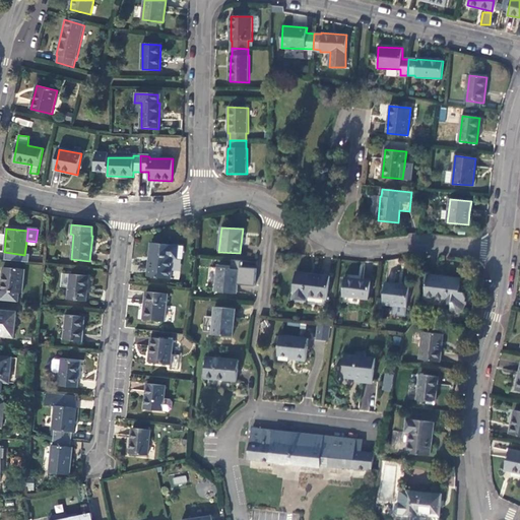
[(178,247),(150,244),(147,276),(170,279),(173,259),(177,259),(178,247)]
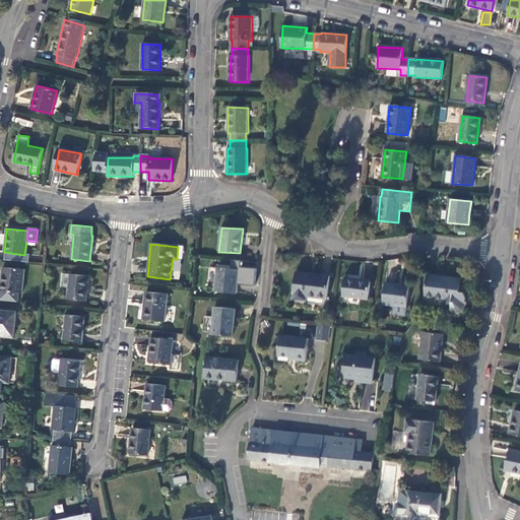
[(207,287),(215,287),(214,291),(236,294),(239,270),(216,268),(209,267),(207,287)]
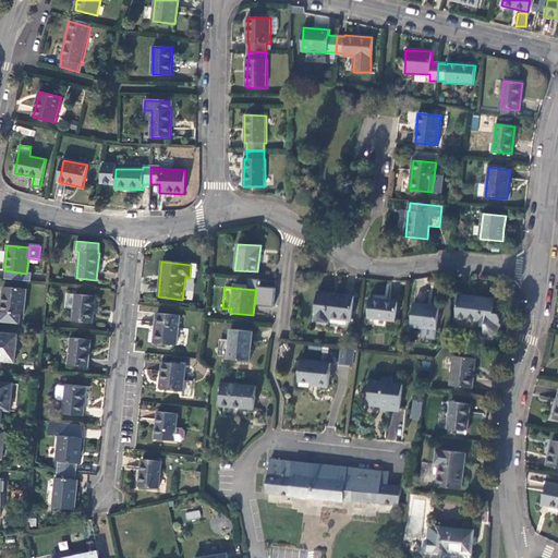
[(0,312),(0,322),(17,324),(20,315),(23,315),(26,290),(3,288),(1,312),(0,312)]
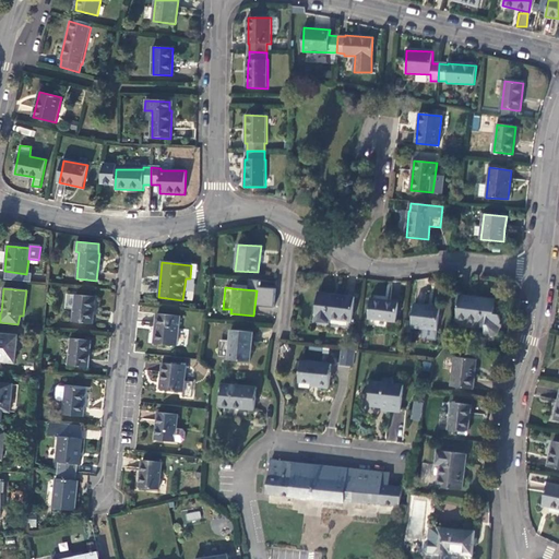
[(92,324),(95,297),(84,296),(66,293),(64,300),(64,308),(73,309),(72,322),(92,324)]
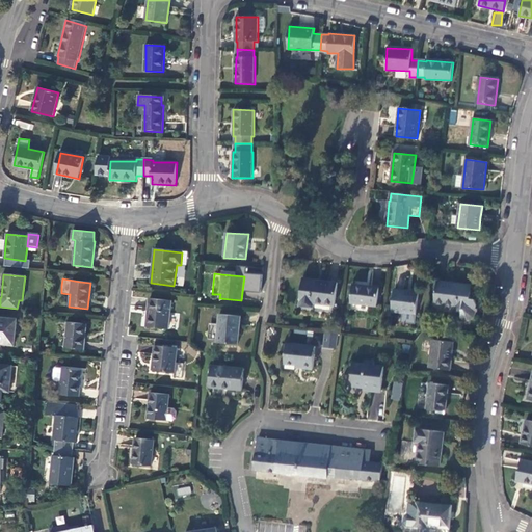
[(338,283),(303,280),(299,307),(312,309),(312,304),(335,307),(338,283)]
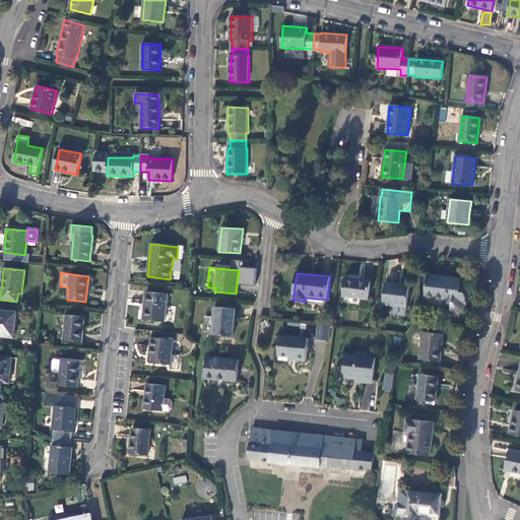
[(461,279),(429,275),(426,298),(446,301),(446,304),(455,305),(454,310),(456,313),(461,313),(464,313),(466,311),(467,298),(465,294),(459,293),(461,279)]
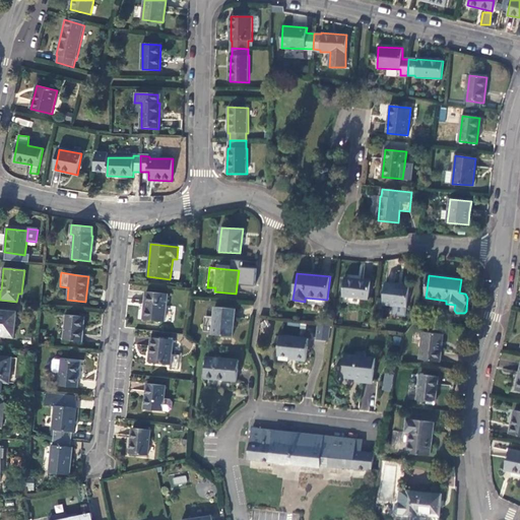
[(371,282),(345,278),(343,297),(369,300),(371,282)]
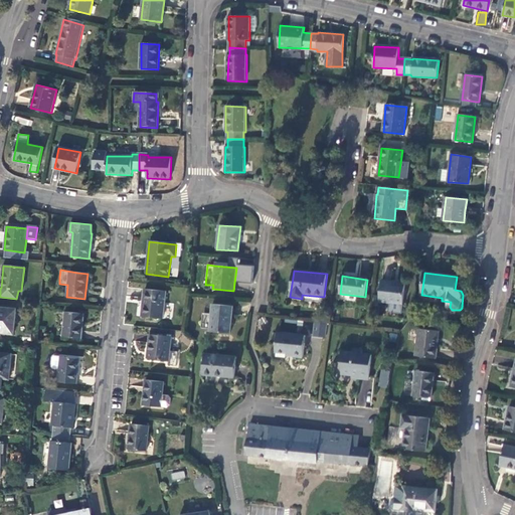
[(404,284),(382,281),(380,301),(388,302),(387,311),(400,313),(401,304),(402,304),(404,284)]
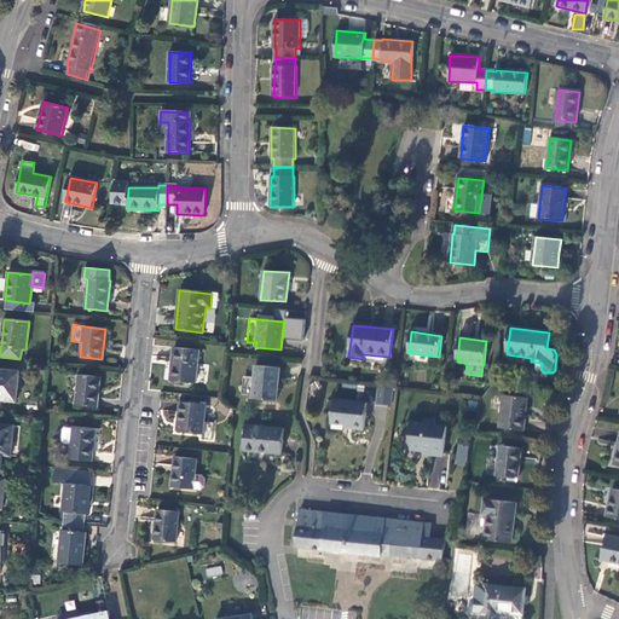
[(200,351),(174,348),(171,380),(195,382),(200,351)]
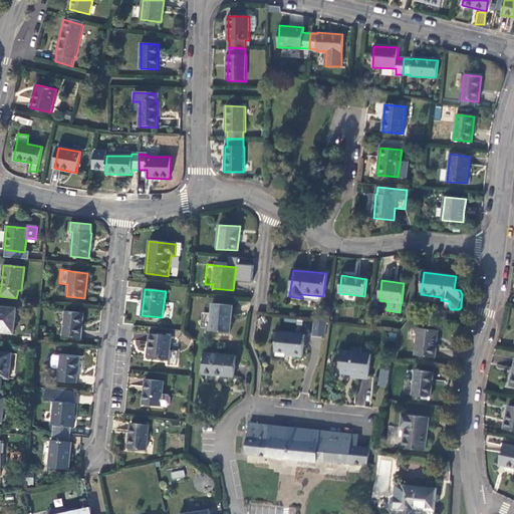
[(231,306),(212,304),(209,330),(229,332),(231,306)]
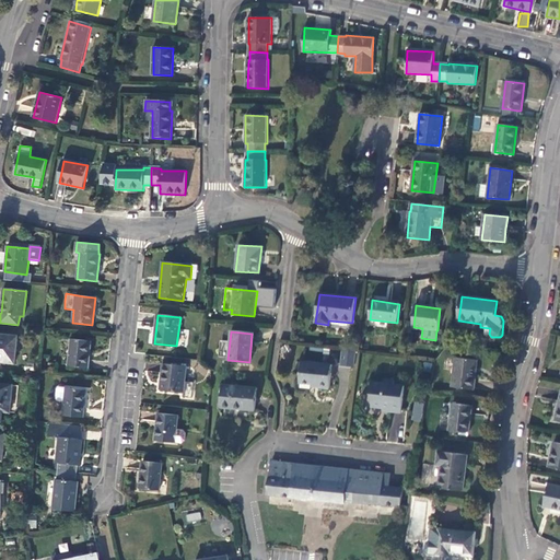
[(18,337),(0,335),(0,361),(14,363),(18,337)]
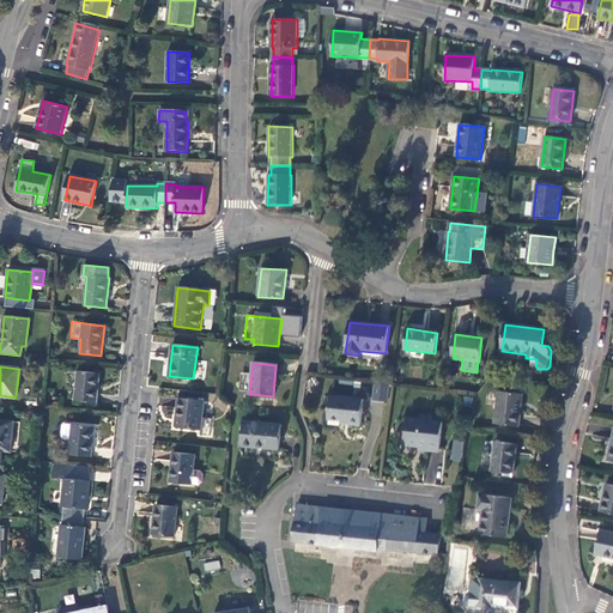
[(96,404),(98,374),(72,371),(70,389),(76,389),(74,401),(96,404)]
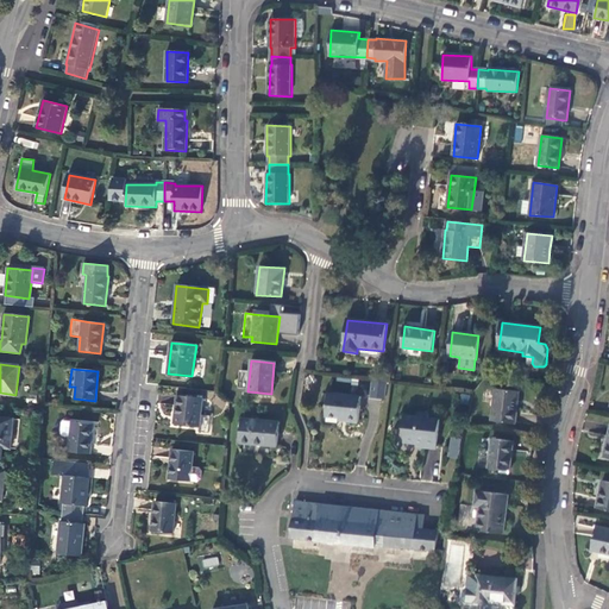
[(370,396),(384,397),(385,381),(371,380),(370,396)]
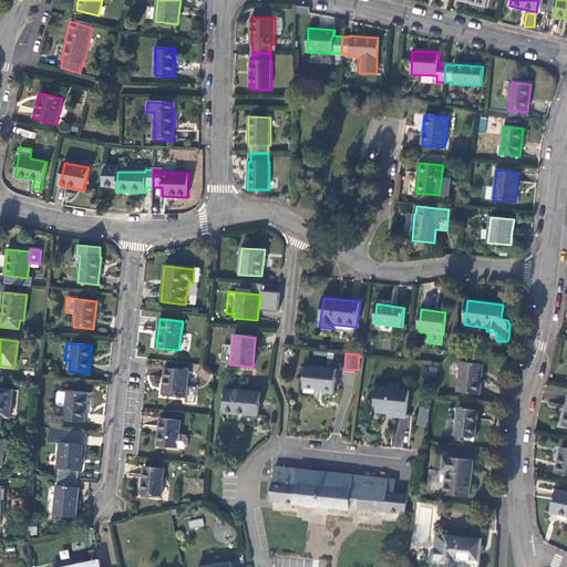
[(483,364),(461,362),(457,392),(480,394),(483,364)]
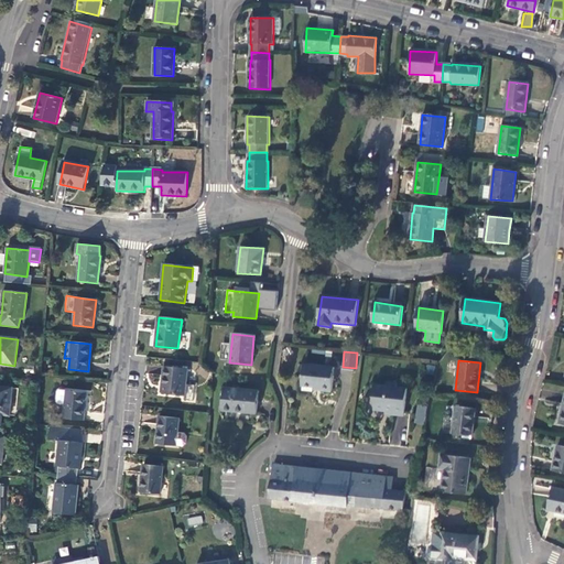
[(334,367),(304,365),(303,386),(321,388),(321,391),(332,391),(334,367)]
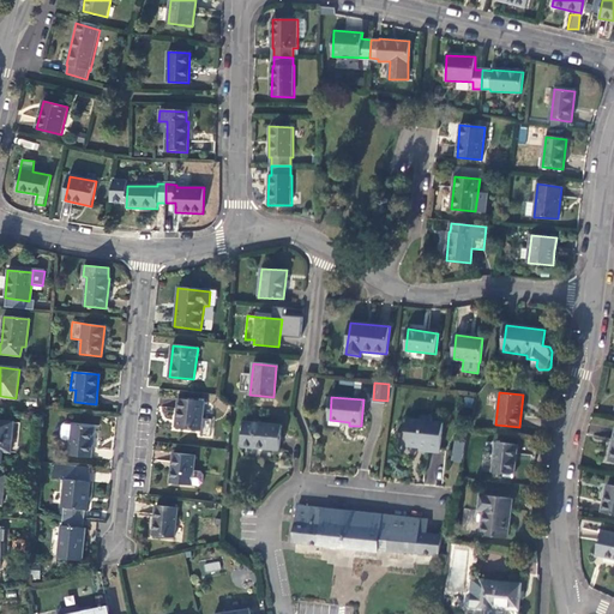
[(176,428),(200,431),(202,417),(203,402),(179,399),(176,428)]
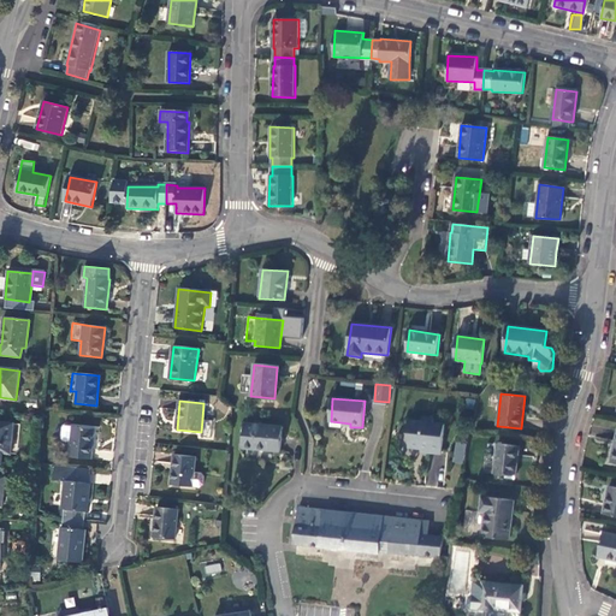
[(442,452),(445,422),(437,421),(434,418),(422,418),(422,421),(408,420),(407,432),(410,436),(409,446),(428,448),(428,451),(442,452)]
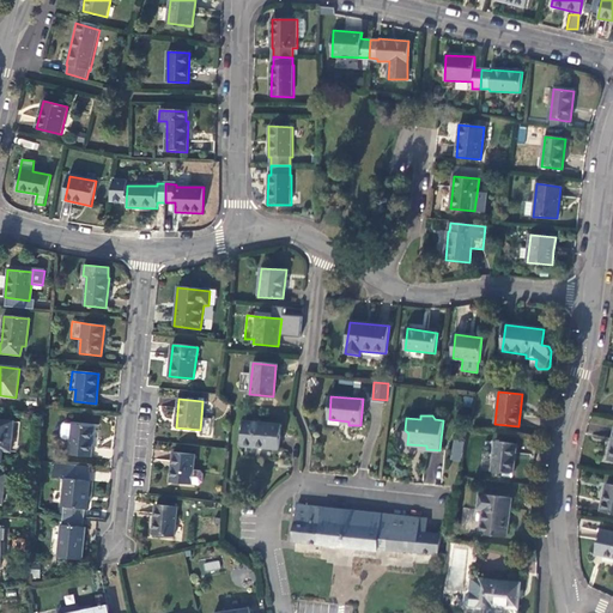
[(201,417),(200,430),(200,435),(210,436),(211,419),(201,417)]
